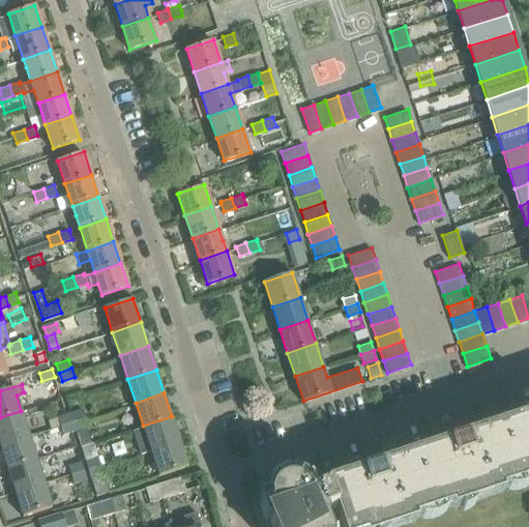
[(86,416),(84,408),(71,412),(74,420),(86,416)]
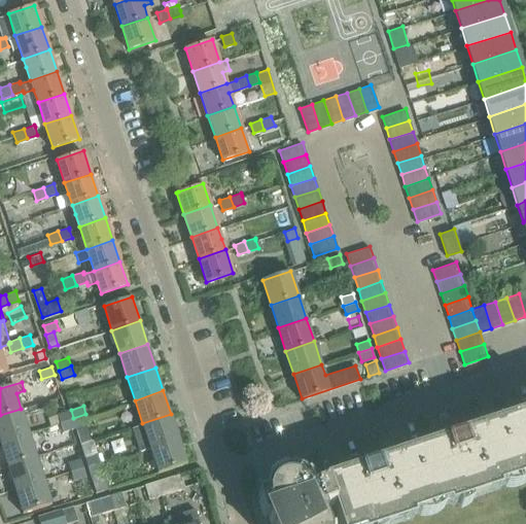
[(29,431),(21,409),(0,415),(0,439),(1,441),(29,431)]
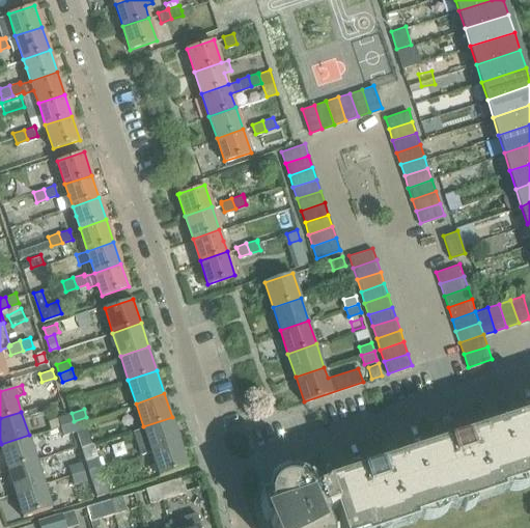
[(61,425),(74,421),(72,413),(59,417),(61,425)]
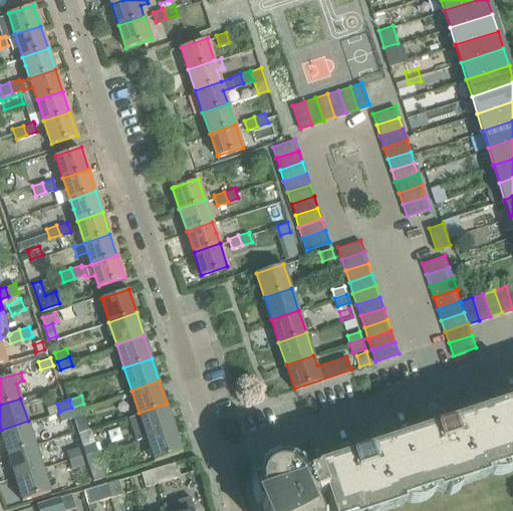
[(512,402),(485,412),(503,466),(512,462),(512,402)]
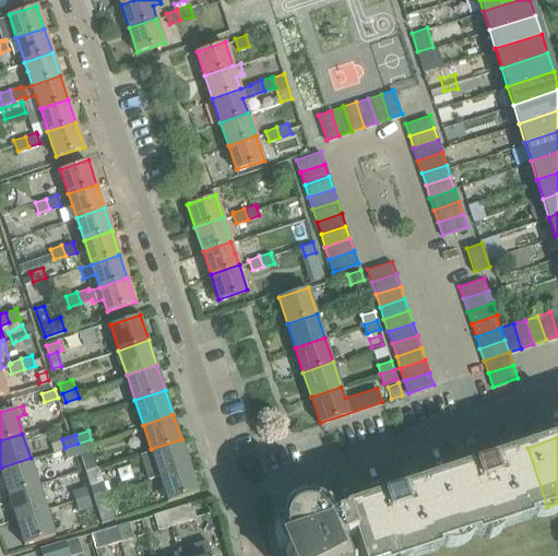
[(78,444),(80,452),(90,449),(94,448),(91,439),(78,444)]
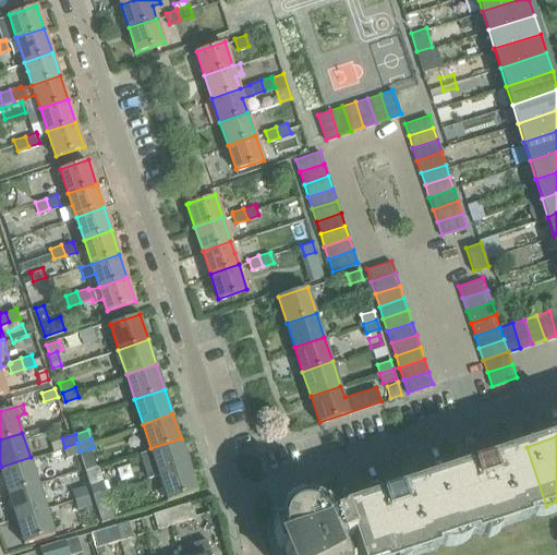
[(181,438),(150,448),(141,451),(148,477),(159,473),(190,463),(181,438)]
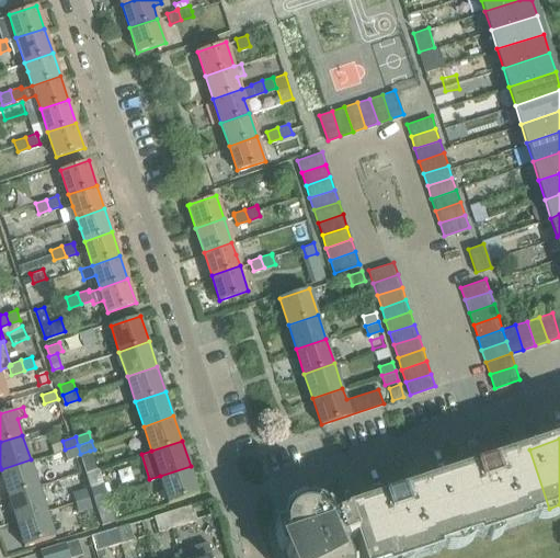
[(65,450),(68,458),(80,454),(78,445),(65,450)]
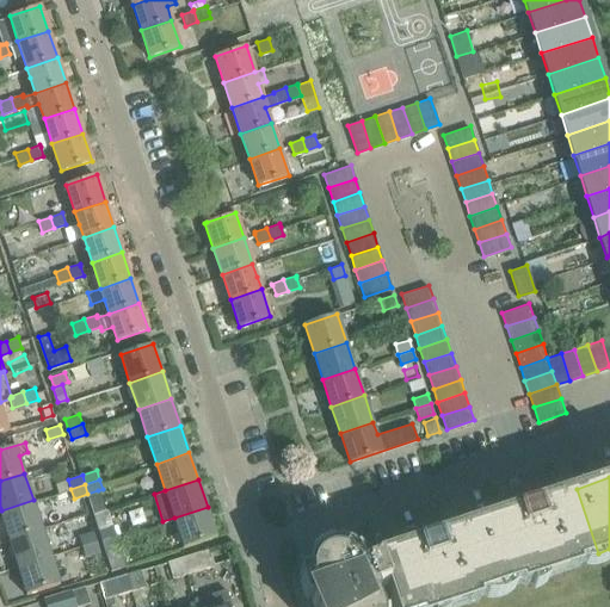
[(577,489),(549,499),(517,509),(478,522),(499,587),(530,576),(530,580),(568,568),(568,564),(598,553),(577,489)]
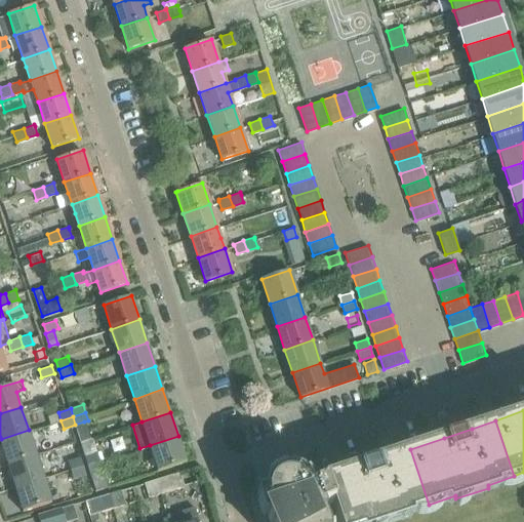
[(84,422),(75,425),(80,439),(89,436),(84,422)]
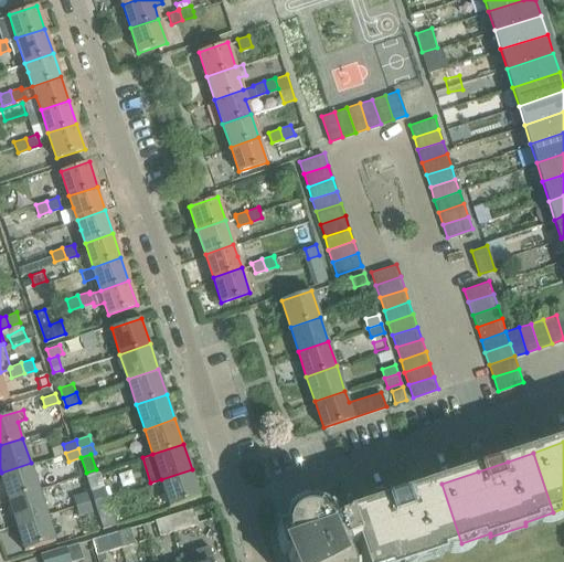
[(9,498),(39,488),(31,463),(1,473),(9,498)]
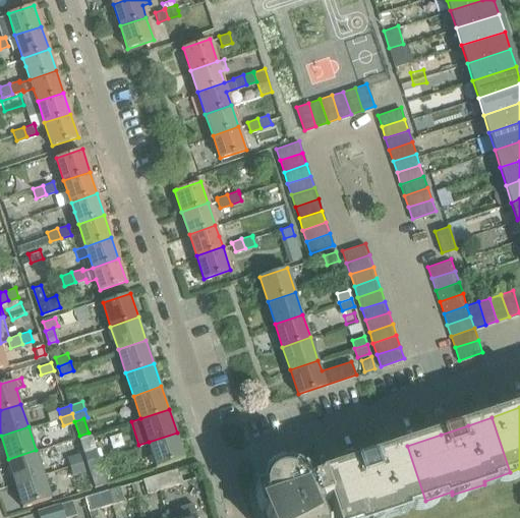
[(89,433),(79,436),(84,451),(95,448),(90,433),(89,433)]
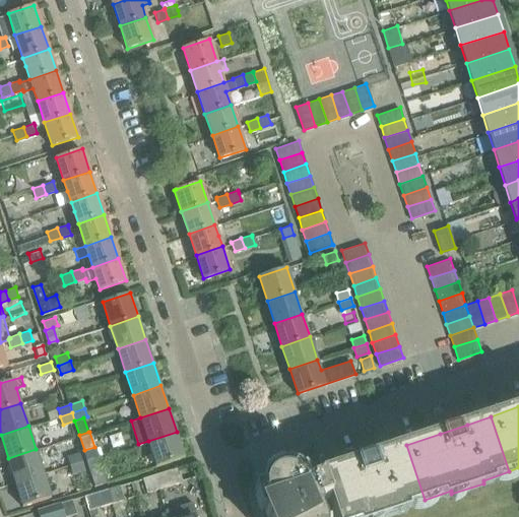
[(184,456),(177,432),(148,441),(156,465),(184,456)]
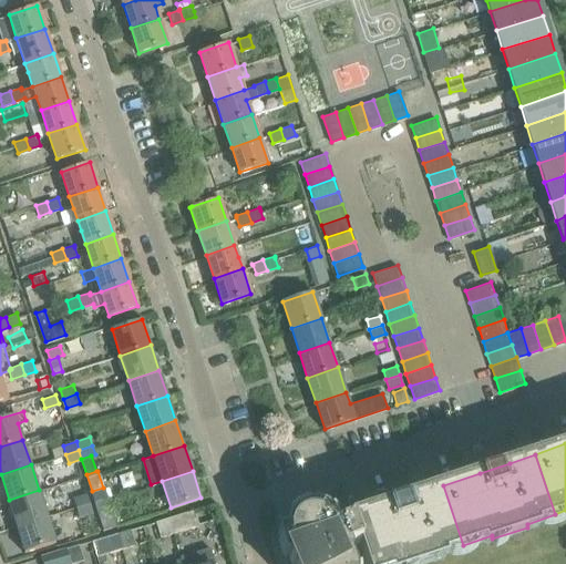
[(443,485),(407,498),(387,503),(350,516),(351,519),(350,520),(351,521),(356,534),(359,544),(364,563),(415,563),(435,557),(434,555),(463,545),(443,485)]
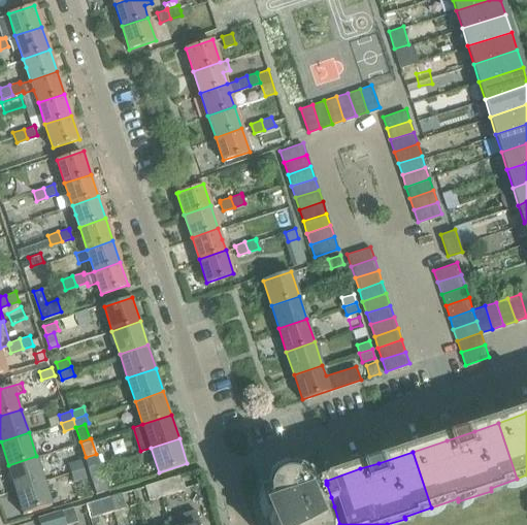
[(88,465),(100,461),(97,453),(96,454),(86,457),(88,465)]
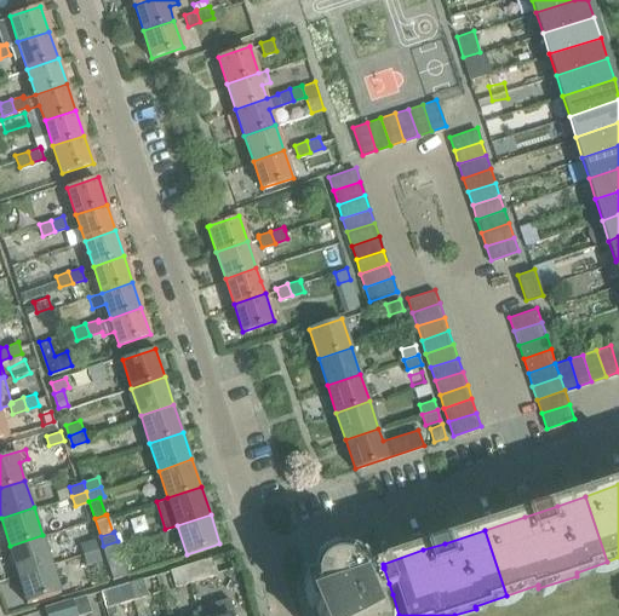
[(10,546),(18,574),(51,563),(43,535),(10,546)]
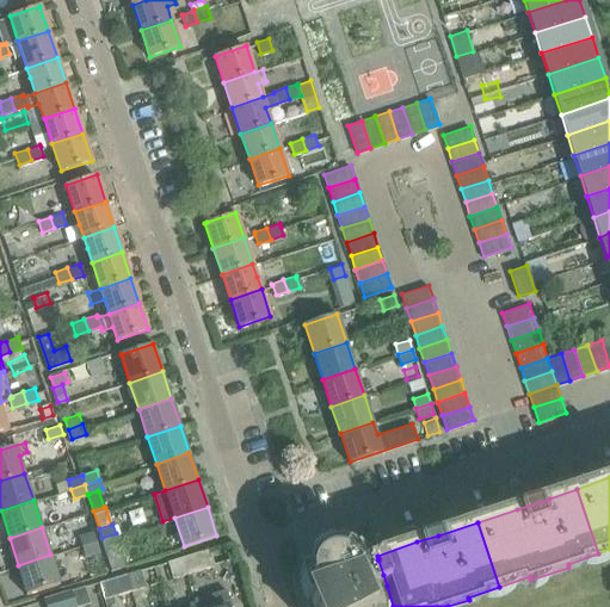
[(82,545),(96,540),(92,531),(79,536),(82,545)]
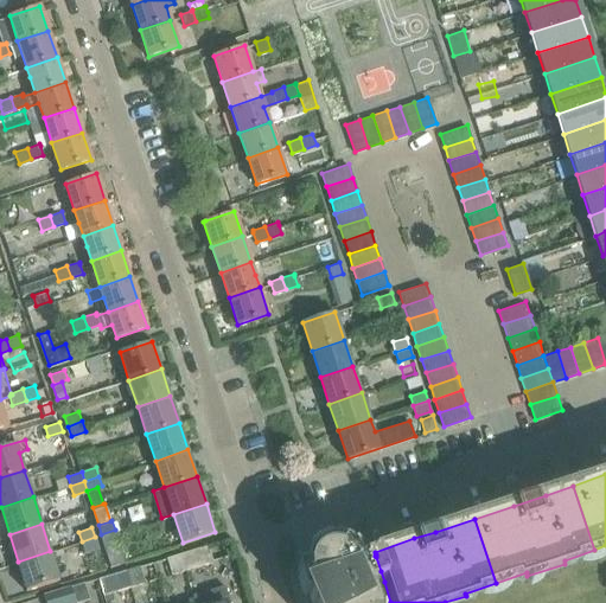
[(115,530),(101,534),(104,545),(119,540),(115,530)]
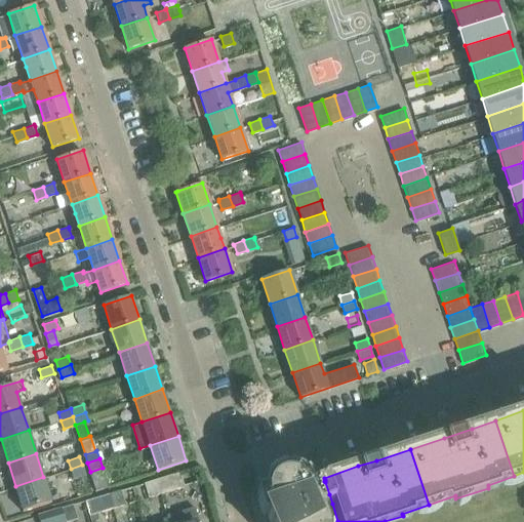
[(82,465),(71,469),(73,477),(85,473),(82,465)]
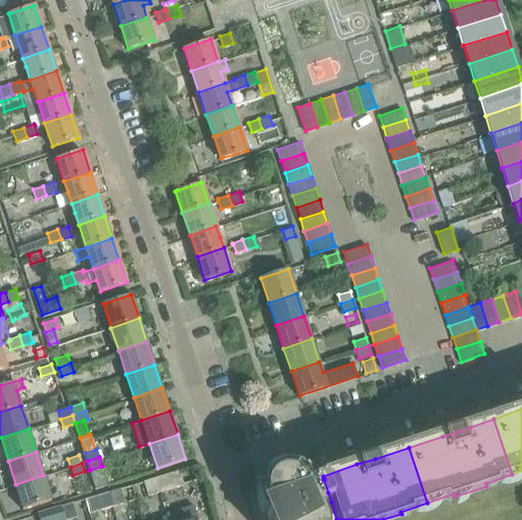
[(336,519),(331,502),(328,492),(324,480),(307,486),(307,484),(306,482),(305,480),(304,479),(302,476),(300,474),(299,472),(297,471),(295,470),(293,469),(290,469),(288,468),(286,468),(284,468),(280,469),(277,470),(275,471),(271,472),(268,475),(266,477),(265,478),(263,481),(263,483),(262,485),(261,487),(261,490),(261,492),(261,495),(261,498),(262,499),(262,501),(265,509),(269,519),(336,519)]
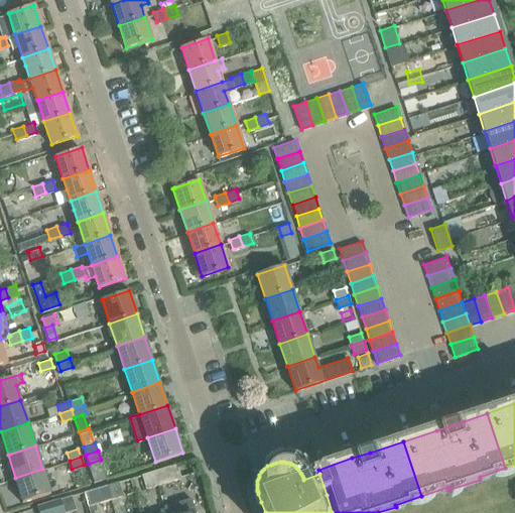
[(153,471),(157,484),(180,477),(176,464),(153,471)]
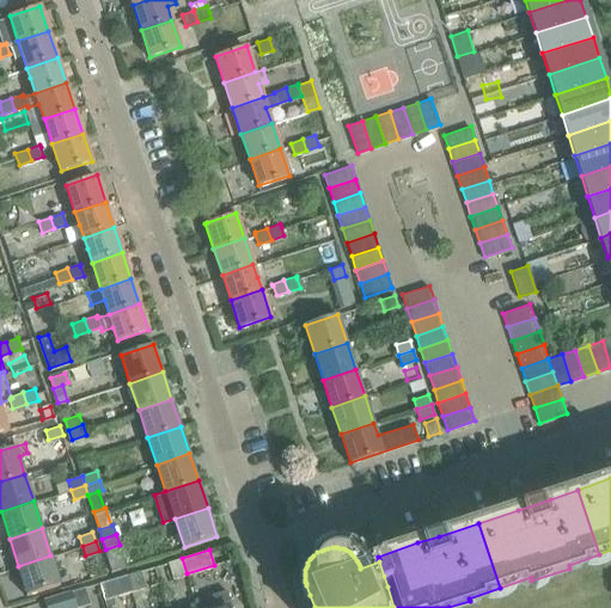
[(59,553),(50,556),(18,566),(28,594),(60,583),(54,566),(61,564),(59,553)]
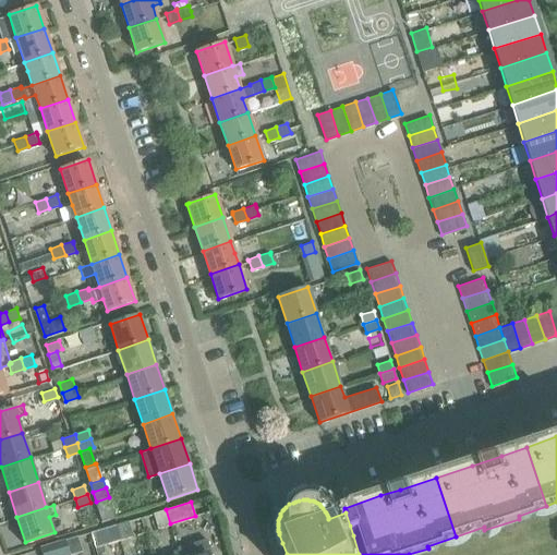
[(170,523),(166,509),(154,513),(158,527),(170,523)]
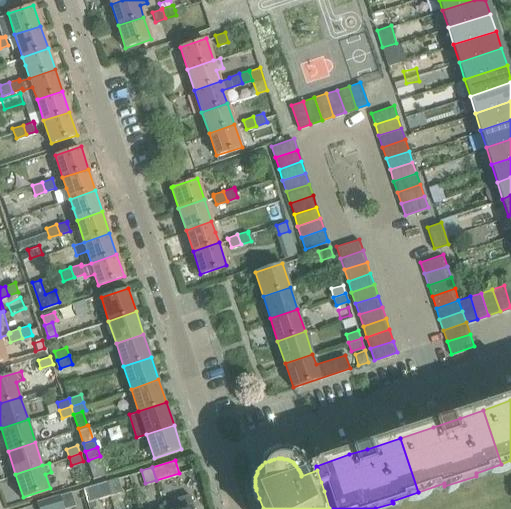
[(106,480),(110,493),(121,490),(117,477),(106,480)]
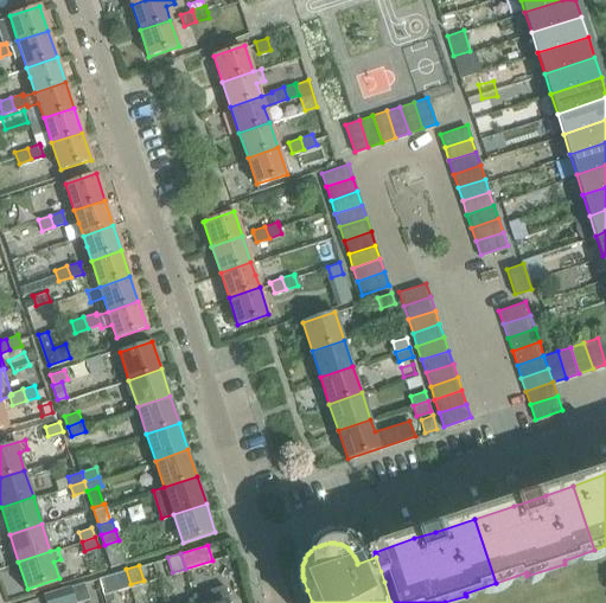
[(131,584),(126,569),(113,573),(117,589),(131,584)]
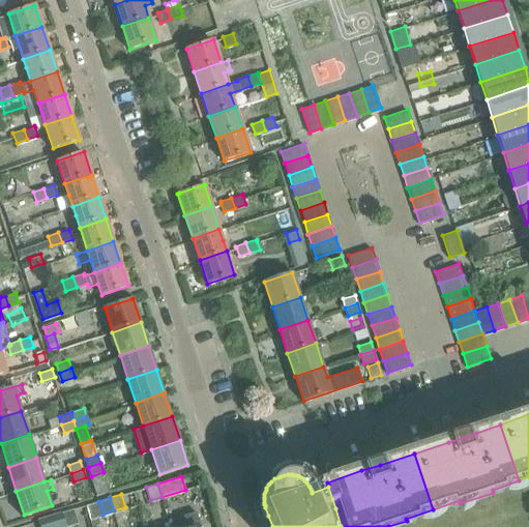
[(62,511),(66,525),(78,522),(74,508),(62,511)]
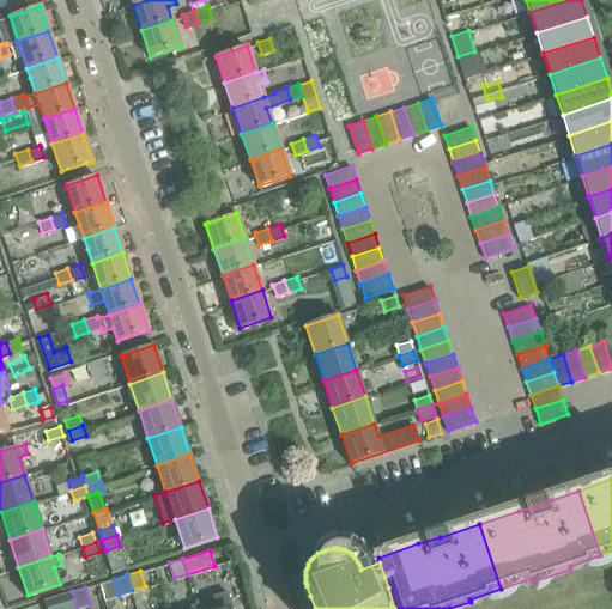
[(232,608),(228,590),(194,600),(197,608),(232,608)]
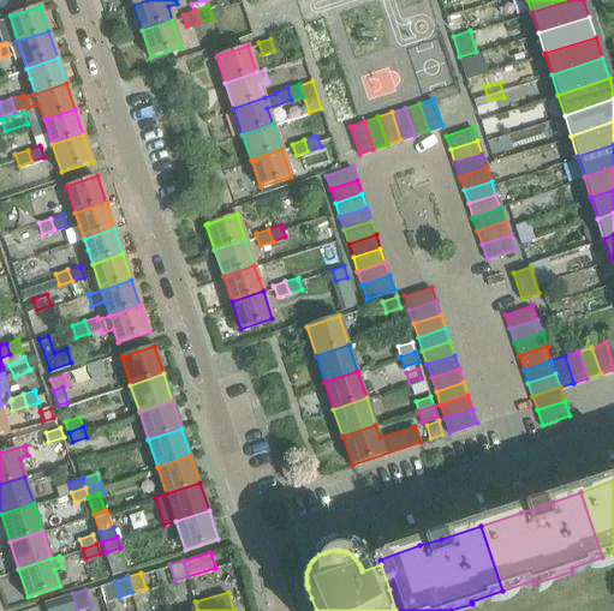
[(70,610),(77,609),(72,593),(45,601),(47,610),(70,610)]
